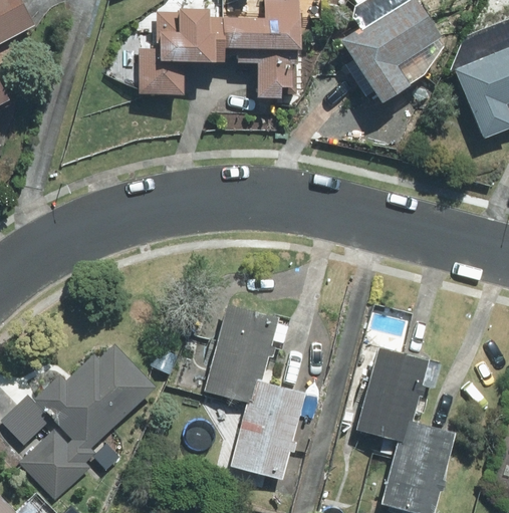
[(0,0),(0,44),(40,23),(28,0),(0,0)]
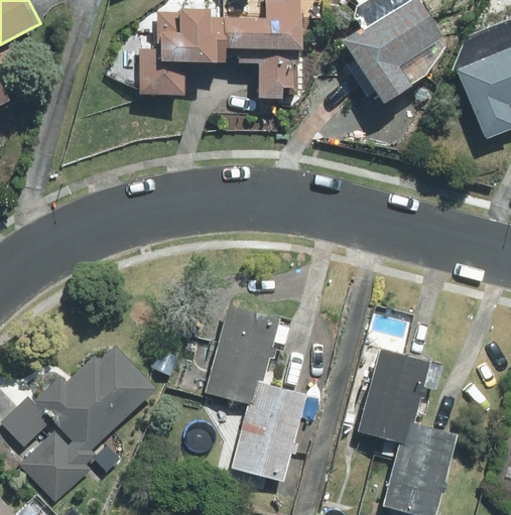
[(259,63),(258,101),(281,102),(282,89),(301,90),(304,0),(226,0),(225,52),(241,52),(241,62),(259,63)]
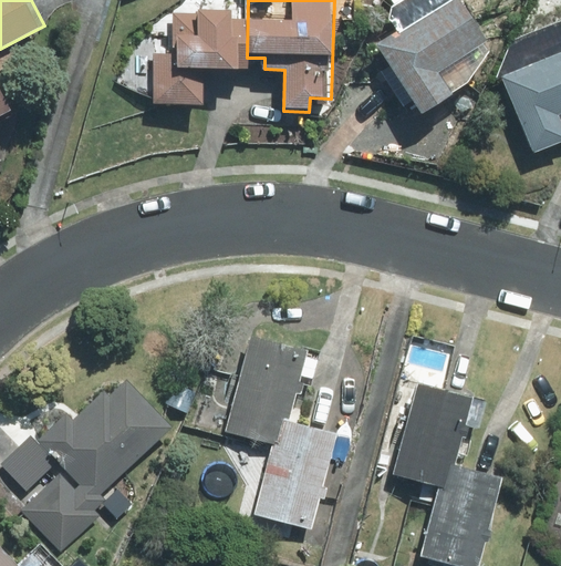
[(447,0),(374,48),(418,116),(450,96),(436,73),(487,42),(459,0),(447,0)]
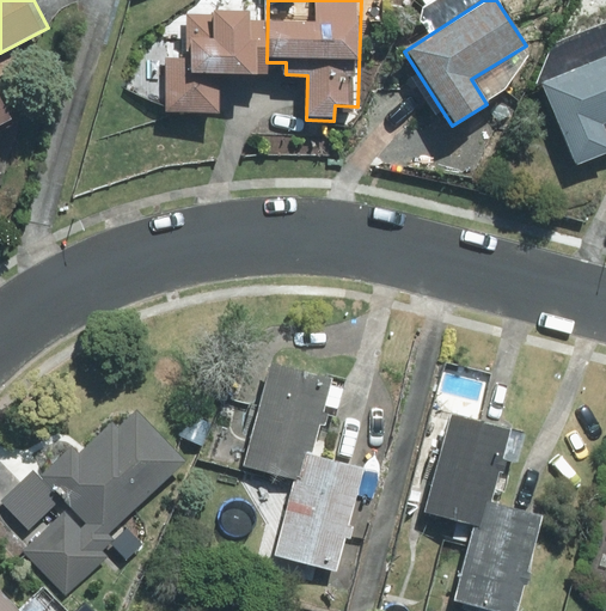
[(169,112),(220,115),(221,90),(210,90),(210,75),(253,77),(255,42),(250,42),(251,13),(189,11),(187,61),(171,60),(169,112)]
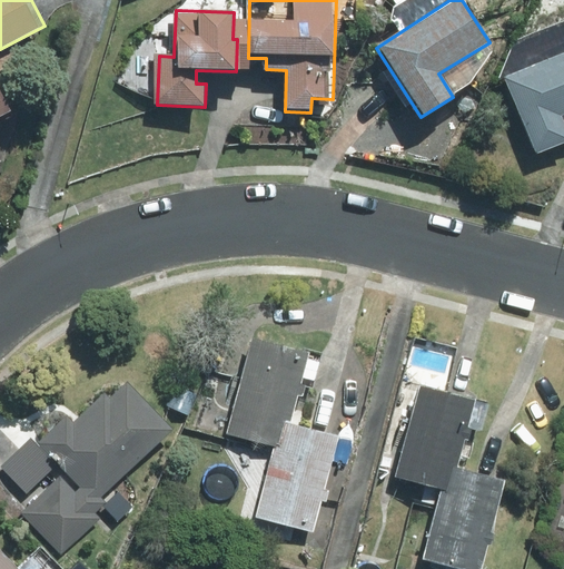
[(563,52),(504,76),(536,159),(563,148),(563,121),(561,115),(563,114),(563,52)]
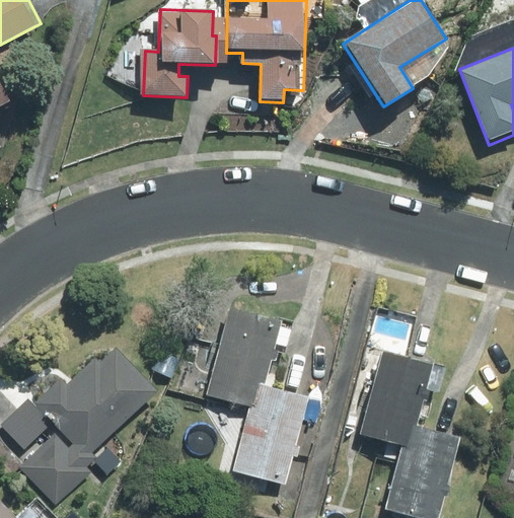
[(0,108),(11,104),(0,80),(0,108)]
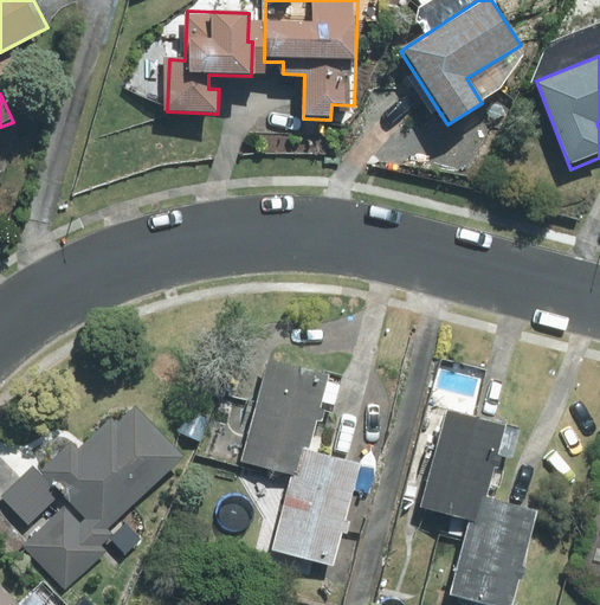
[(309,445),(327,374),(262,358),(234,461),(294,476),(273,549),(330,564),(357,458),(309,445)]
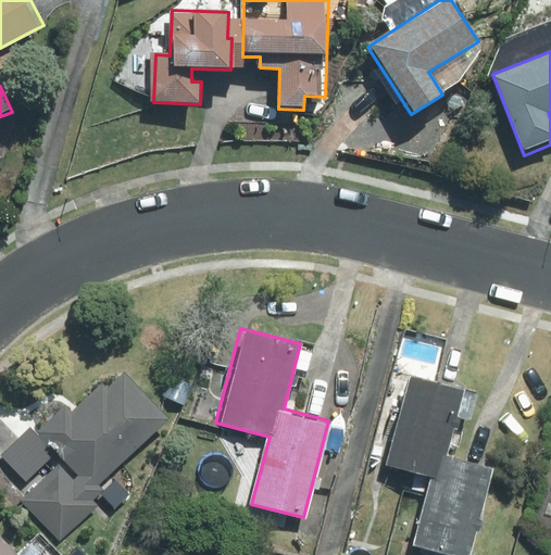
[(458,382),(402,370),(383,461),(430,471),(414,544),(463,554),(472,554),(492,463),(442,451),(458,382)]
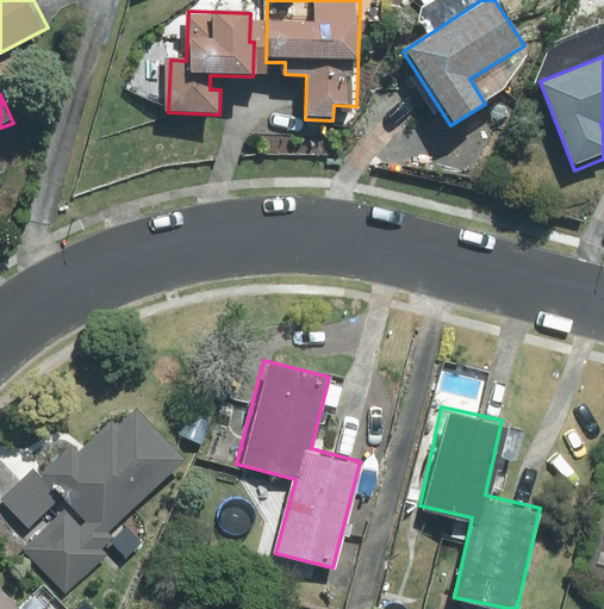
[(29,546),(74,591),(110,554),(104,550),(117,536),(112,532),(184,458),(134,409),(118,424),(112,418),(81,451),(72,442),(38,477),(68,505),(29,546)]
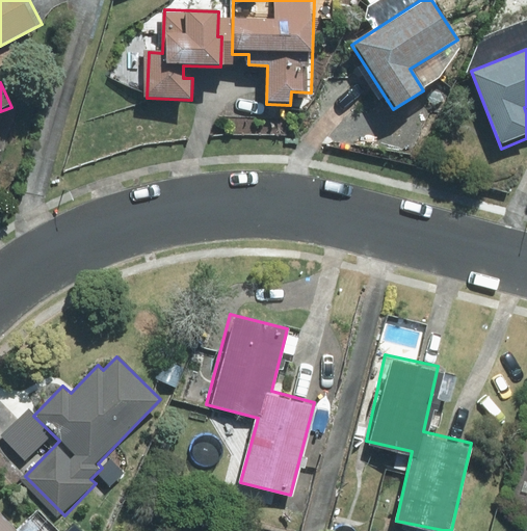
[(0,530),(19,530),(0,511),(0,530)]
